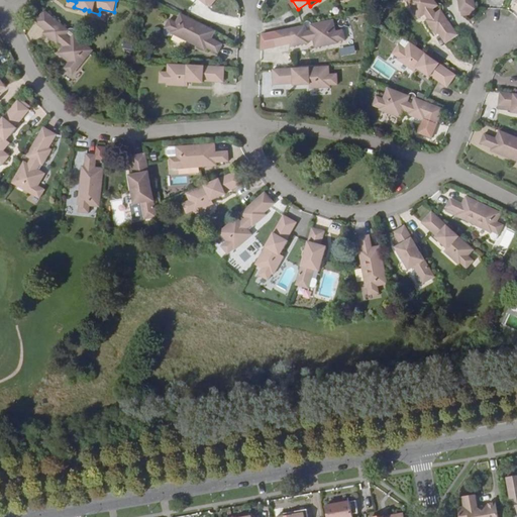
[(437,4),(433,0),(398,0),(397,1),(402,9),(409,5),(416,16),(423,12),(426,17),(425,19),(435,34),(438,32),(445,43),(457,34),(441,11),(440,9),(437,11),(433,6),(437,4)]
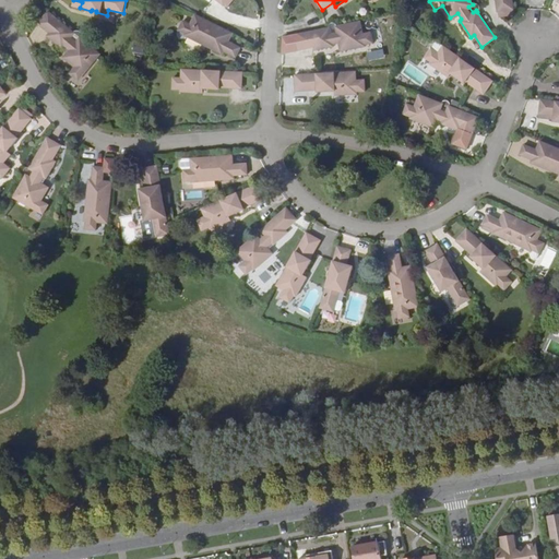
[(513,8),(511,0),(495,0),(497,11),(513,8)]
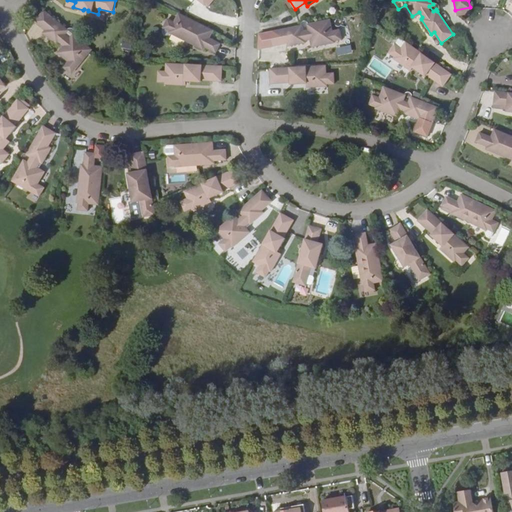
[(68,29),(44,10),(35,21),(45,29),(43,32),(57,44),(59,42),(63,45),(58,52),(68,61),(64,67),(72,74),(91,49),(74,35),(75,33),(75,31),(74,29),(73,28),(72,28),(70,28),(69,29),(68,29)]
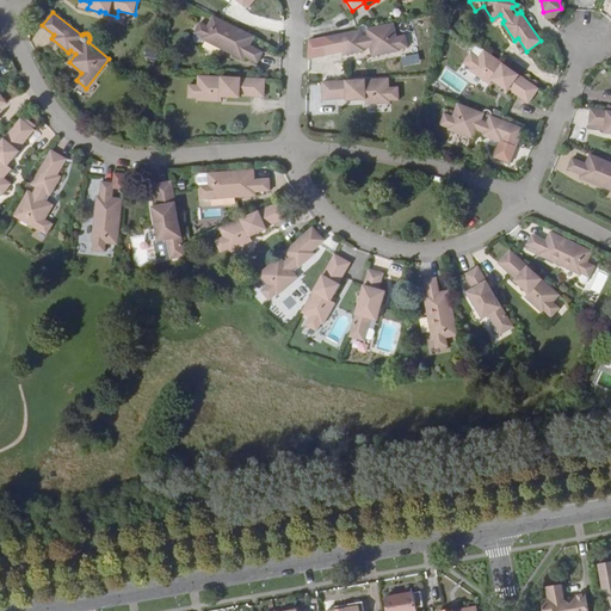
[(251,44),(254,36),(214,16),(208,26),(201,23),(195,34),(203,37),(201,39),(224,51),(226,49),(227,44),(233,47),(230,51),(244,59),(245,56),(258,62),(264,51),(251,44)]
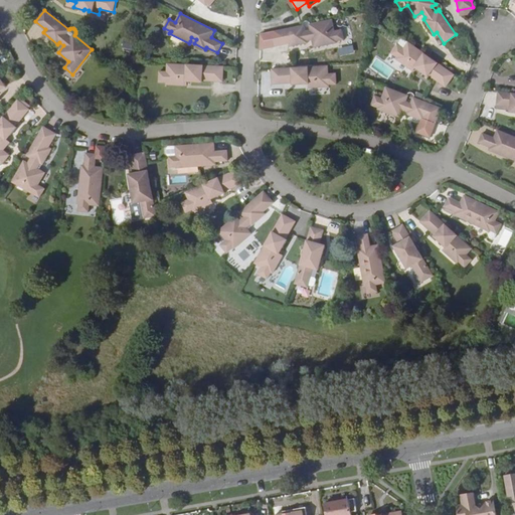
[(340,50),(333,19),(311,24),(309,24),(310,29),(305,30),(304,25),(302,26),(272,32),(275,47),(289,44),(289,47),(307,44),(306,41),(312,40),(314,48),(328,46),(329,53),(340,50)]
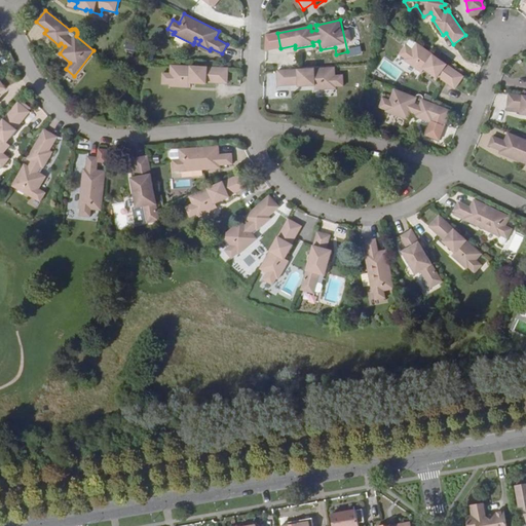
[(408,46),(413,49),(418,43),(412,40),(408,46)]
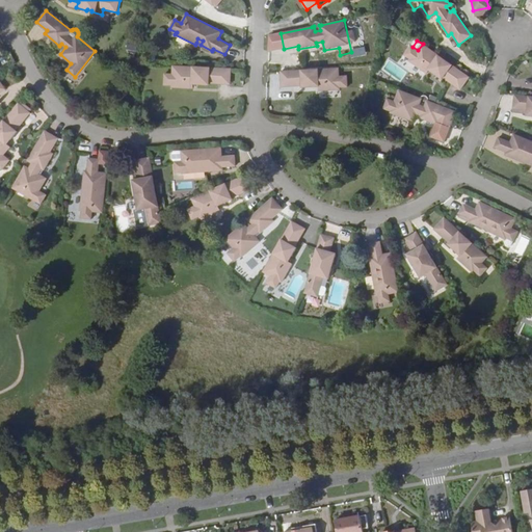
[(470,78),(423,44),(418,50),(413,47),(411,46),(405,55),(411,60),(409,61),(427,74),(429,71),(431,69),(434,71),(433,73),(443,80),(444,78),(461,90),(470,78)]
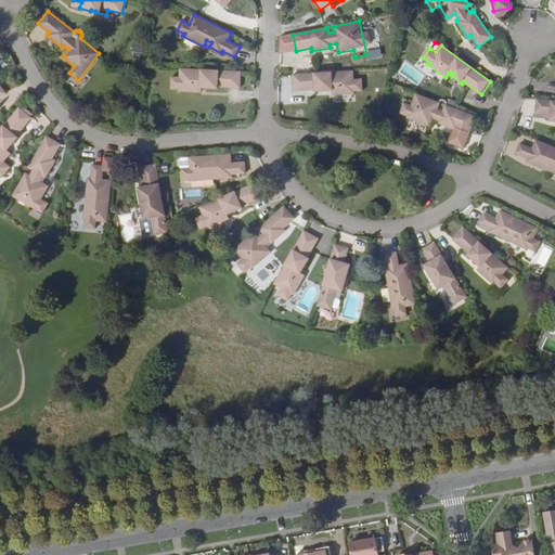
[(242,72),(182,68),(181,78),(172,77),(172,88),(181,88),(180,91),(203,92),(203,89),(203,85),(207,85),(207,89),(219,89),(220,86),(241,88),(242,72)]
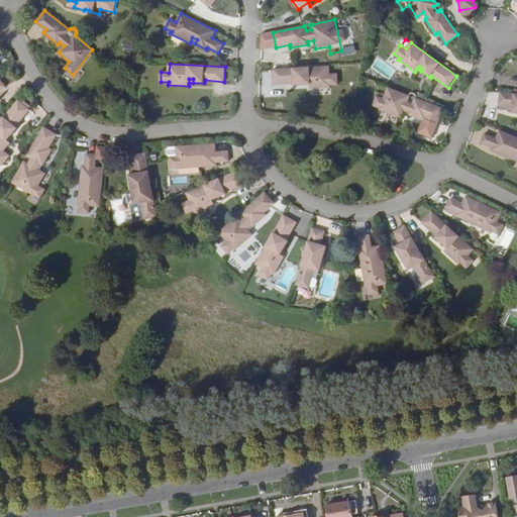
[(329,66),(273,69),(274,84),(294,83),(294,85),(305,85),(305,82),(310,81),(310,84),(310,89),(330,87),(330,84),(338,84),(337,74),(330,74),(329,66)]
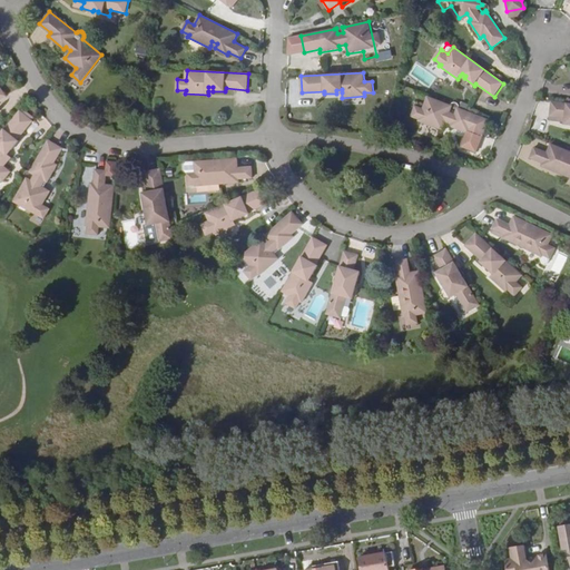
[(450,105),(426,96),(413,128),(423,133),(426,125),(441,130),(444,123),(451,125),(450,127),(469,134),(463,147),(477,153),(483,137),(482,137),(483,136),(484,136),(490,120),(459,108),(458,108),(455,112),(450,110),(451,106),(450,105)]
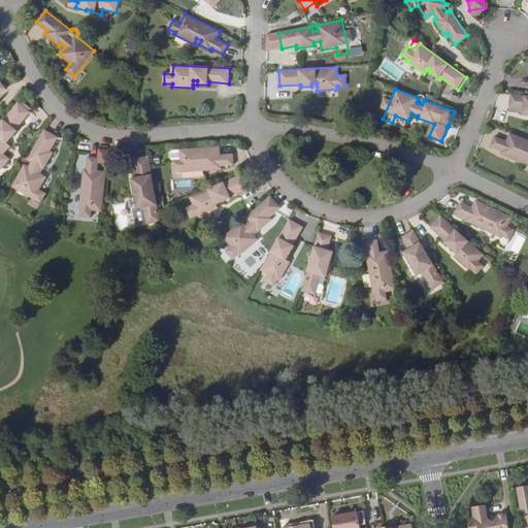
[(527,96),(510,94),(508,111),(523,112),(522,116),(527,117),(527,96)]
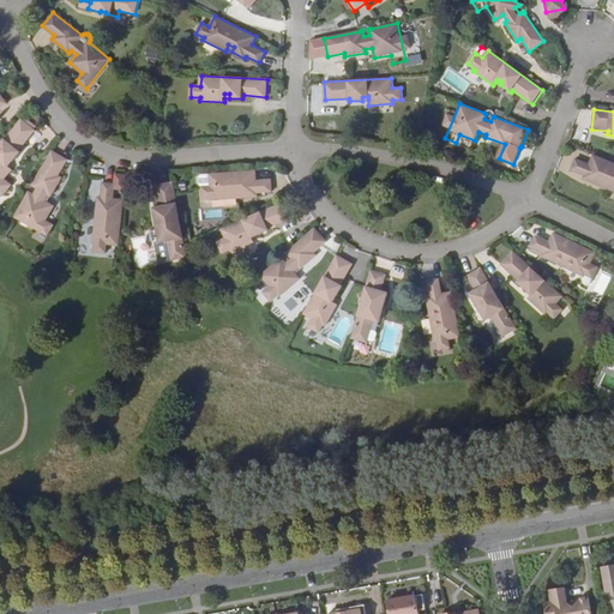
[(26,118),(24,120),(35,130),(37,126),(26,118)]
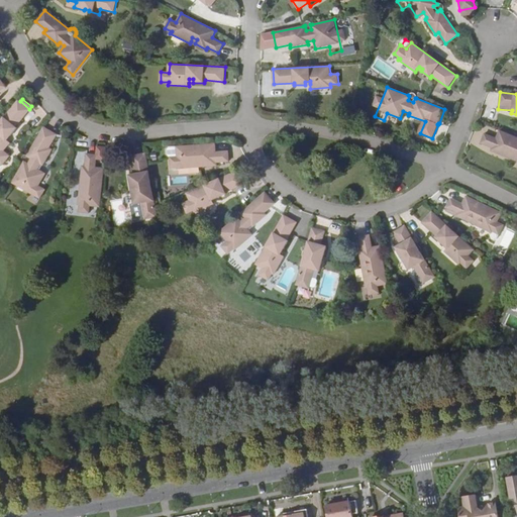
[(18,100),(0,122),(0,164),(4,168),(10,160),(4,154),(14,144),(10,140),(7,138),(11,134),(13,136),(25,122),(22,119),(30,110),(29,109),(20,101),(18,100)]
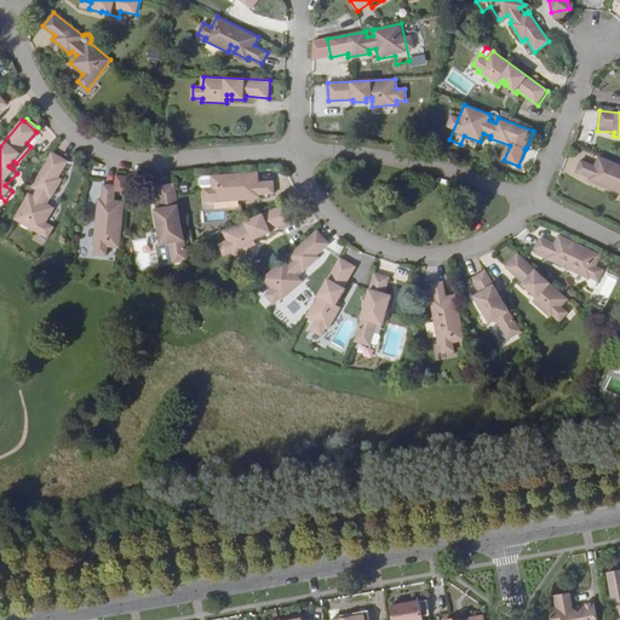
[(29,194),(15,220),(47,239),(55,227),(46,223),(55,208),(45,202),(49,196),(51,199),(63,179),(59,177),(67,162),(52,154),(34,185),(33,188),(38,190),(34,196),(29,194)]
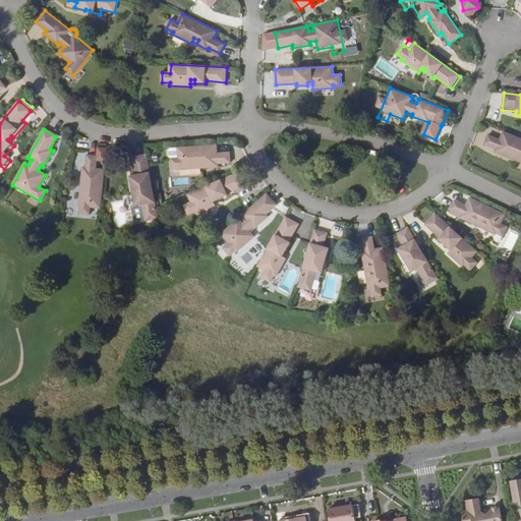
[(520,138),(503,131),(501,139),(487,134),(484,143),(496,149),(496,150),(507,155),(509,152),(512,153),(511,157),(511,158),(520,162),(520,138)]
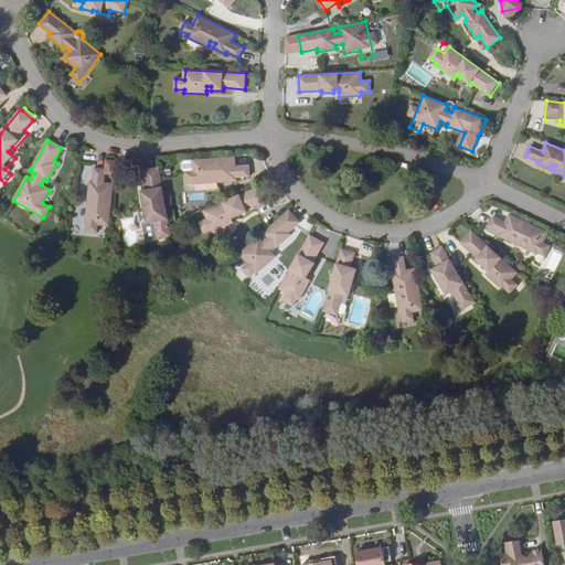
[(236,158),(193,161),(194,172),(188,172),(187,172),(188,183),(195,183),(195,185),(220,183),(219,178),(223,178),(223,181),(237,180),(237,179),(251,178),(251,167),(236,168),(236,158)]
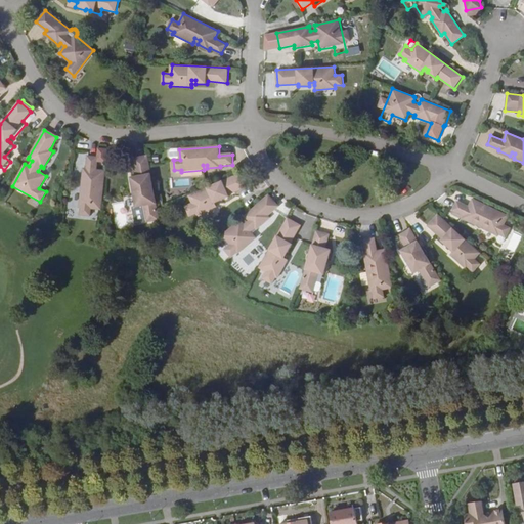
[(91,208),(101,210),(105,170),(107,148),(99,148),(99,157),(89,156),(88,169),(86,169),(84,181),(88,181),(88,186),(84,185),(81,185),(79,207),(81,207),(81,215),(91,216),(91,208)]
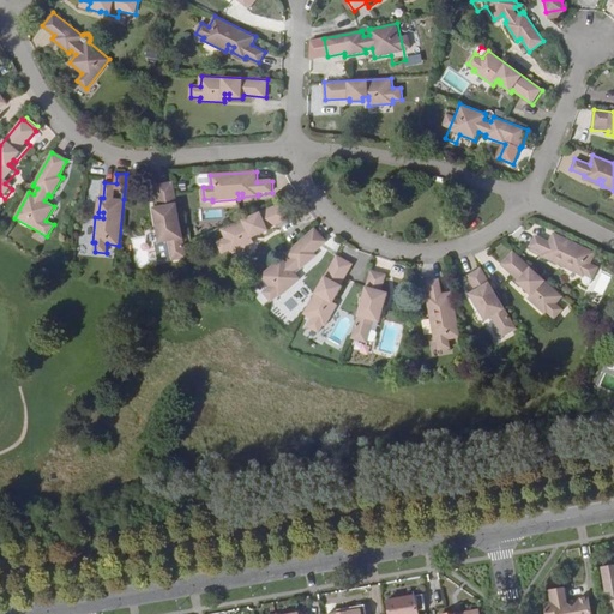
[(204,187),(211,187),(210,175),(203,176),(200,179),(202,185),(204,187)]
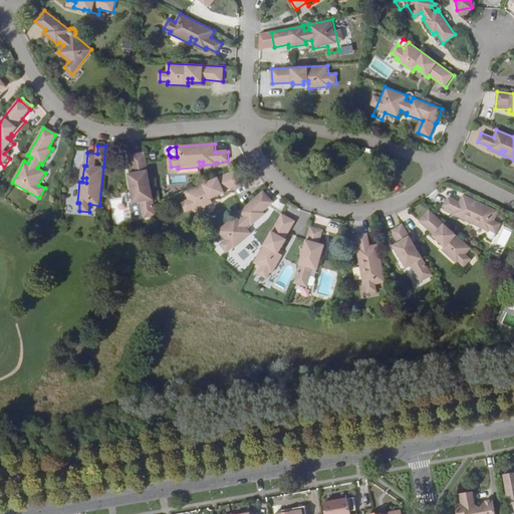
[(82,164),(82,151),(73,151),(73,164),(82,164)]
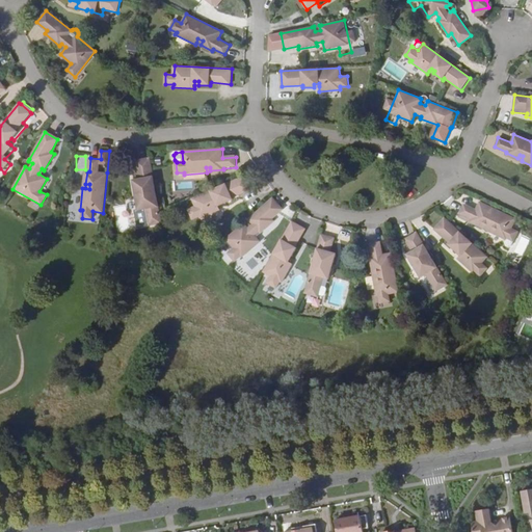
[(148,222),(161,220),(160,212),(157,197),(155,187),(151,160),(137,162),(140,182),(134,183),(136,194),(138,193),(139,198),(137,198),(139,210),(144,209),(148,222)]
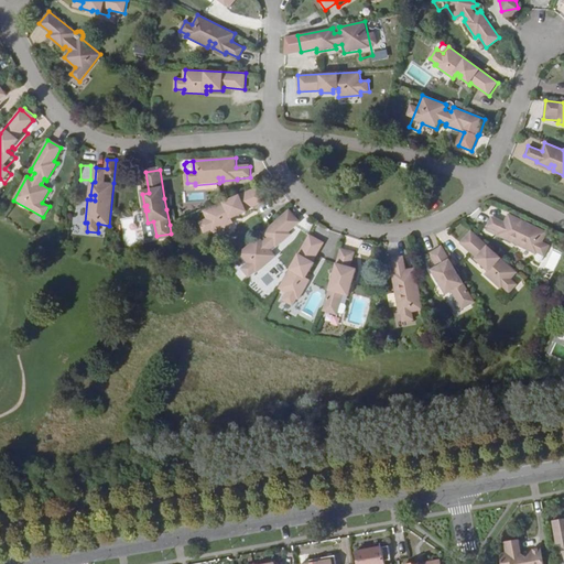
[(259,186),(203,210),(207,219),(201,223),(205,232),(212,229),(213,232),(232,224),(230,219),(229,217),(235,214),(236,217),(248,212),(247,209),(266,201),(259,186)]
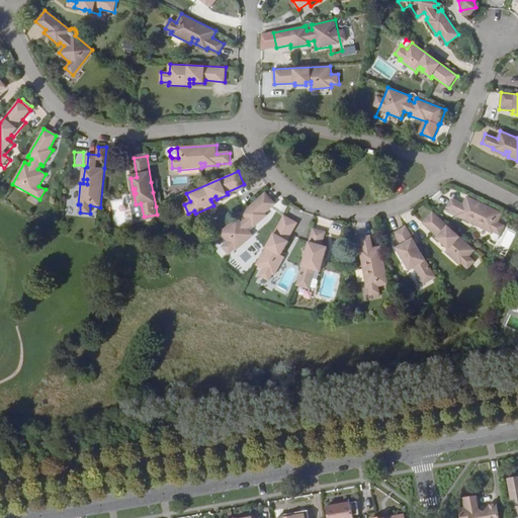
[(499,217),(503,208),(466,190),(463,198),(452,192),(448,202),(458,207),(458,208),(470,214),(471,210),(476,212),(473,217),(473,218),(493,227),(494,226),(500,229),(505,220),(499,217)]
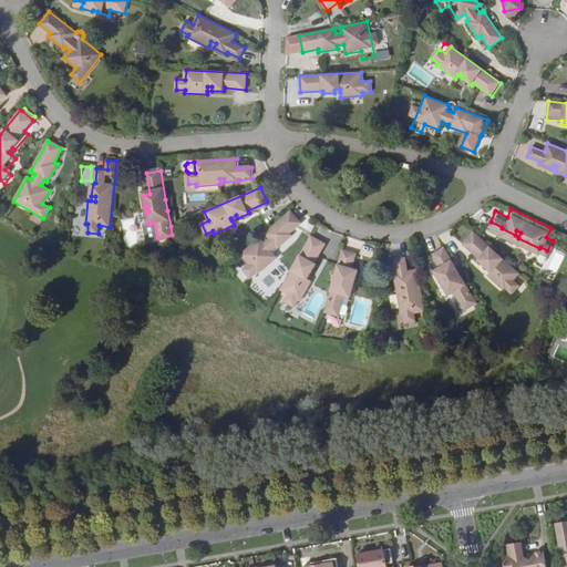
[(258,239),(239,256),(263,281),(271,274),(266,268),(277,258),(271,251),(276,247),(278,249),(294,236),(291,234),(302,223),(291,210),(266,232),(265,234),(268,237),(264,241),(260,238),(258,239)]
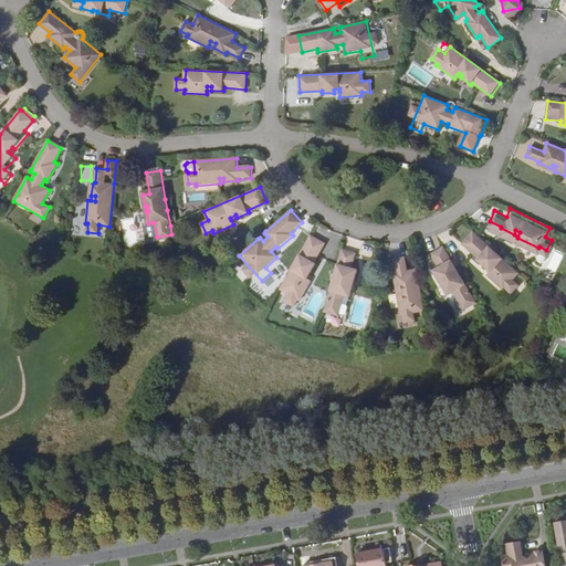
[(512,280),(519,273),(472,230),(461,243),(478,258),(477,260),(485,269),(488,266),(490,269),(486,274),(503,290),(505,287),(511,293),(517,285),(512,280)]
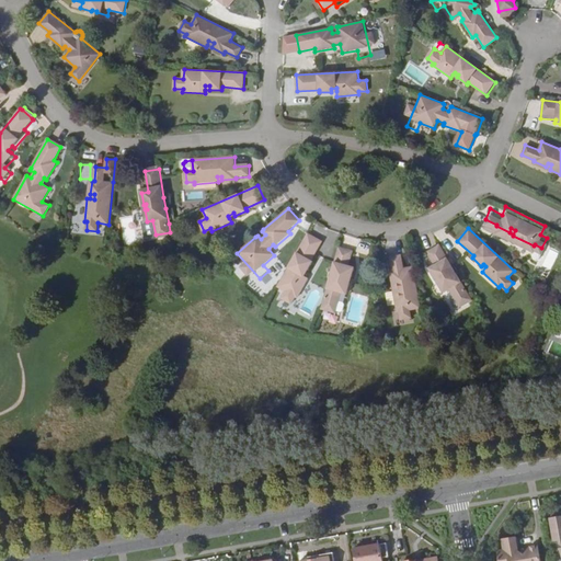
[(308,235),(277,287),(285,292),(281,299),(289,305),(294,297),(297,299),(308,279),(304,277),(300,276),(304,272),(307,273),(312,263),(310,261),(321,242),(308,235)]
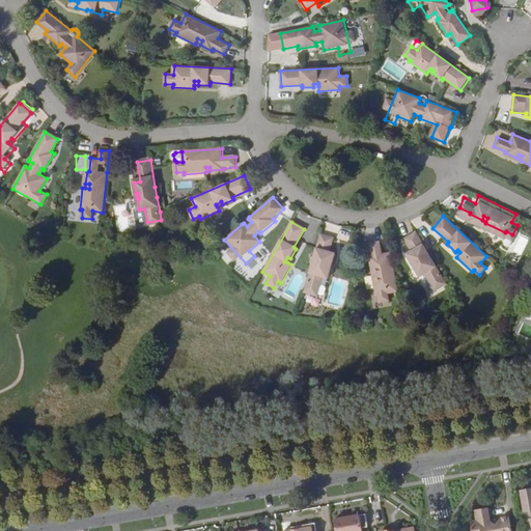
[(435,291),(447,284),(431,259),(427,251),(416,231),(404,239),(412,251),(407,255),(412,264),(414,263),(416,267),(414,268),(420,277),(425,275),(435,291)]
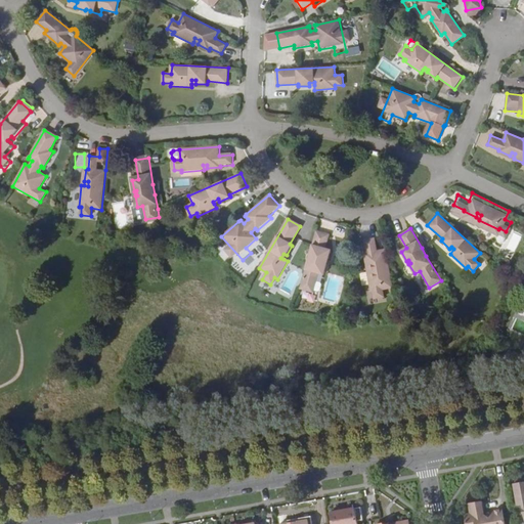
[(308,262),(301,288),(314,291),(318,272),(324,274),(328,263),(326,262),(326,259),(329,259),(332,249),(325,247),(330,234),(316,230),(310,253),(308,262)]
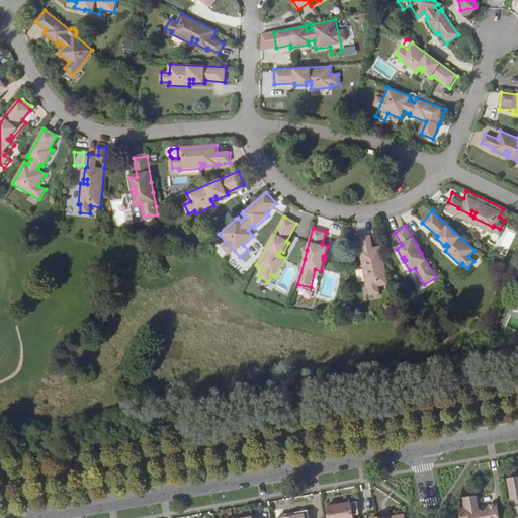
[(378,285),(387,284),(380,245),(373,246),(371,234),(360,236),(362,248),(361,249),(363,262),(367,261),(367,265),(362,266),(366,287),(368,287),(369,294),(379,292),(378,285)]
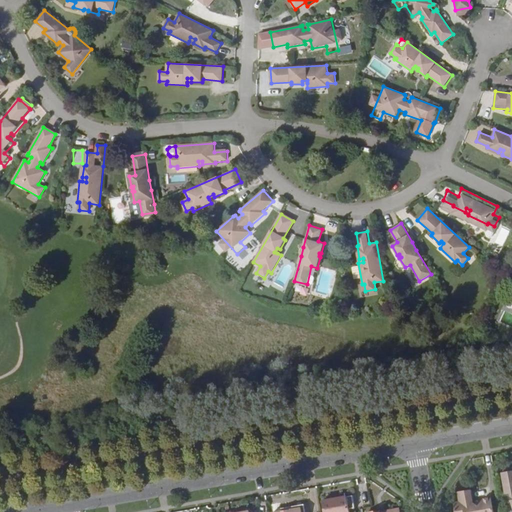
[(511,471),(500,474),(504,496),(509,495),(511,511),(511,471)]
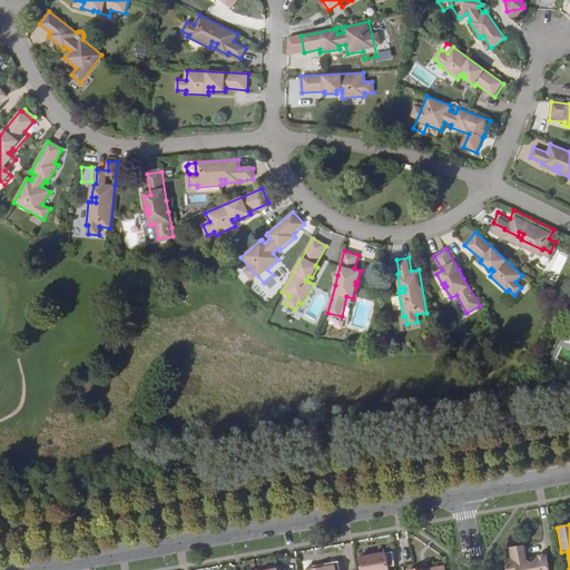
[(548,569),(546,556),(524,559),(522,546),(510,548),(512,559),(504,560),(507,569),(548,569)]
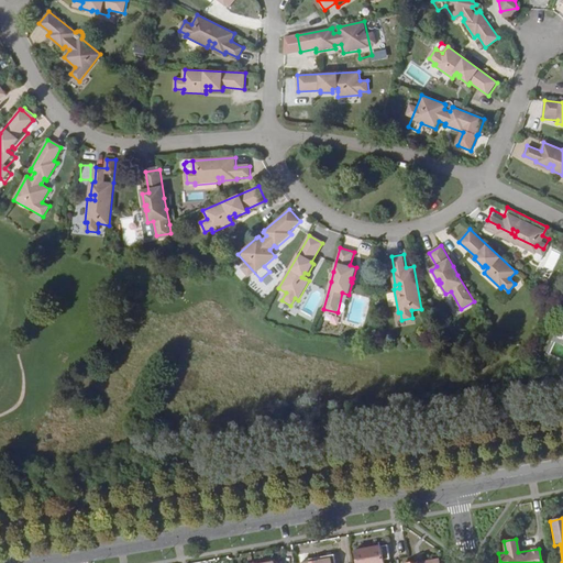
[(383,562),(384,562),(389,560),(387,547),(354,552),(355,562),(383,562)]
